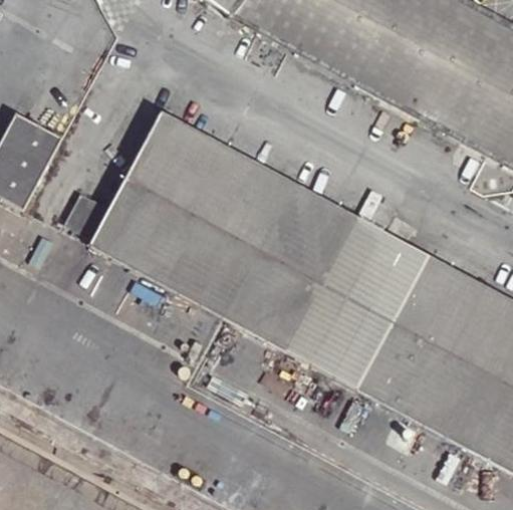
[(512,110),(505,126),(265,0),(203,0),(220,13),(508,171),(512,162),(512,110)]
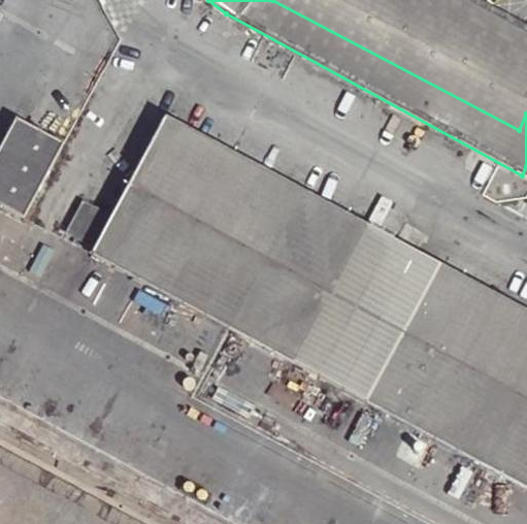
[(526,306),(165,112),(94,252),(526,485),(526,306)]
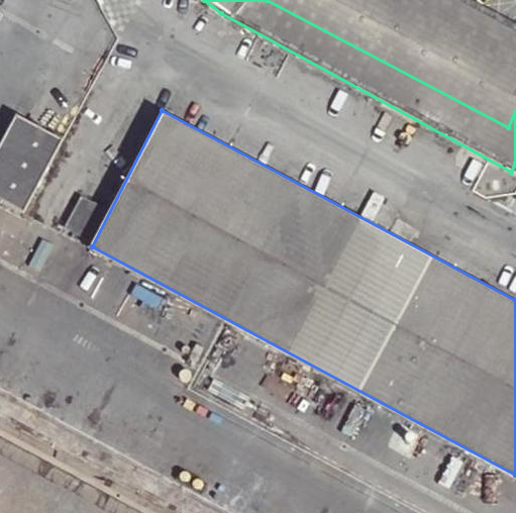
[(0,196),(22,208),(62,134),(15,112),(0,141),(0,196)]
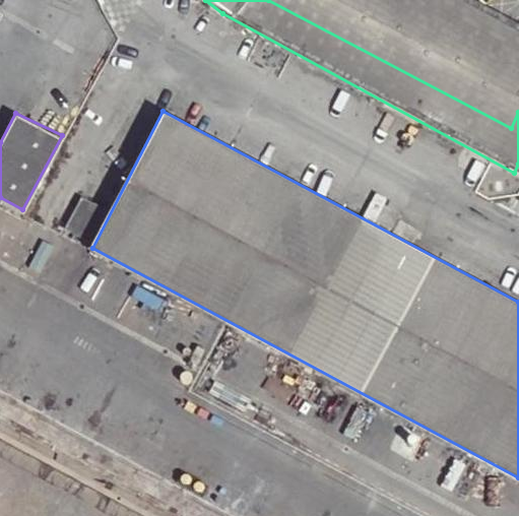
[(102,206),(82,196),(65,224),(86,235),(102,206)]
